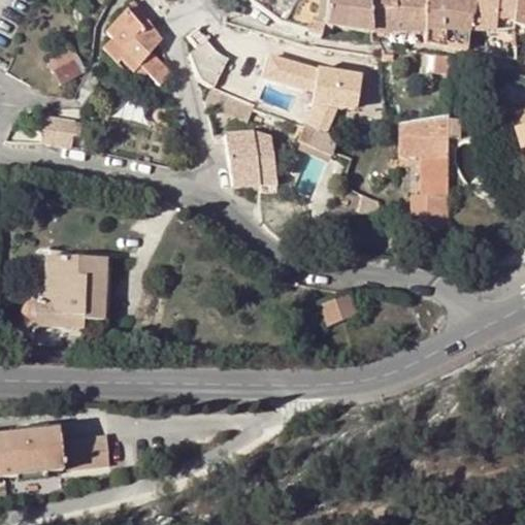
[(327,0),(325,24),(372,31),(370,7),(369,0),(327,0)]
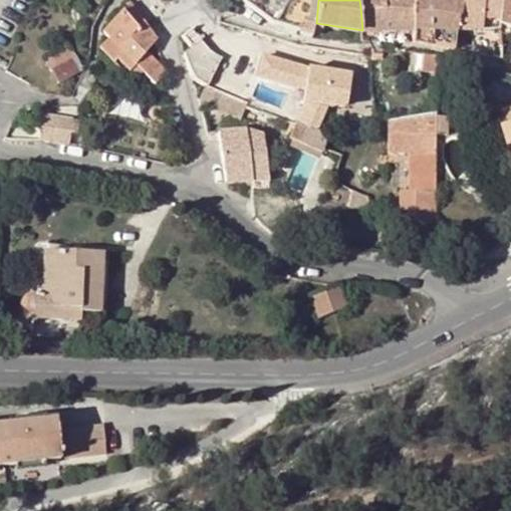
[(386,0),(386,7),(360,7),(362,30),(414,29),(415,0),(386,0)]
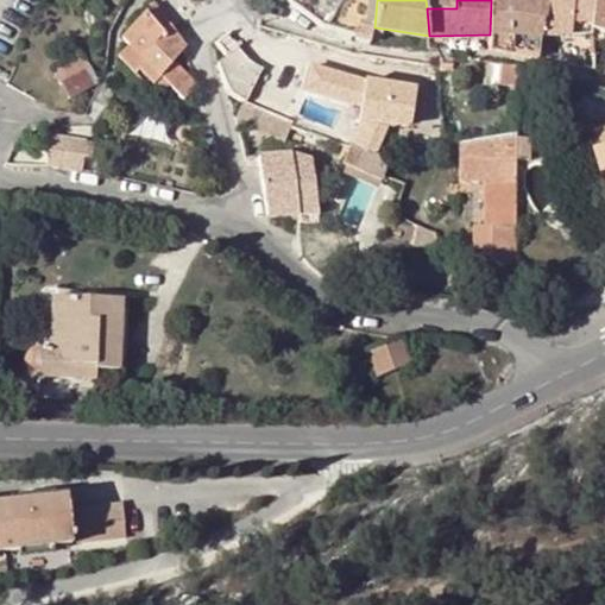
[(491,0),(490,35),(490,48),(511,52),(512,0),(491,0)]
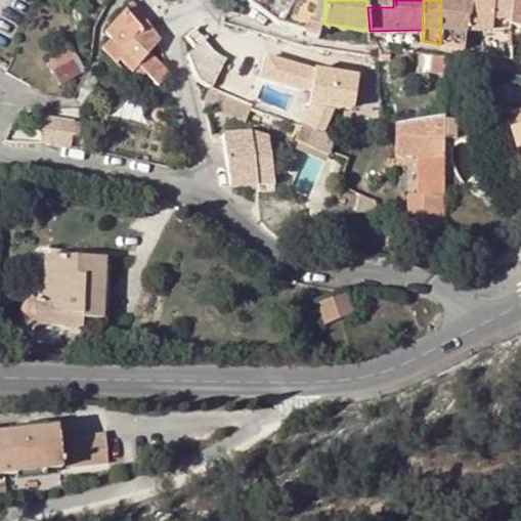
[(441,0),(440,45),(462,48),(465,32),(471,0),(441,0)]
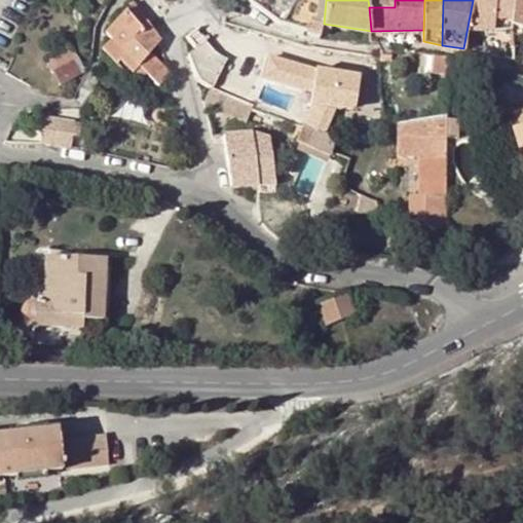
[(473,0),(467,32),(493,30),(493,27),(495,0),(473,0)]
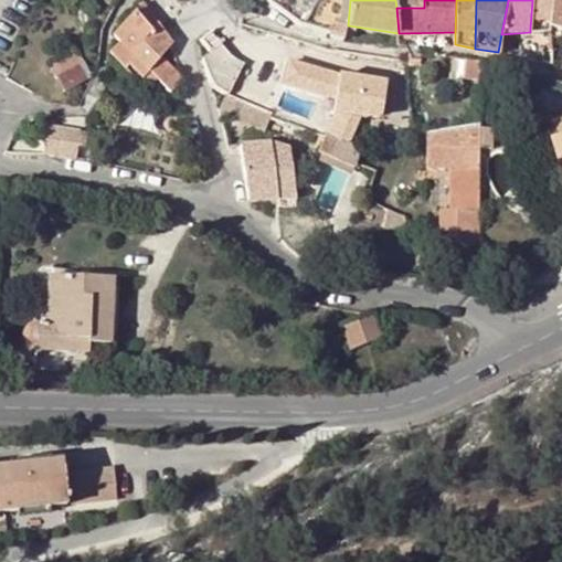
[(532,0),(530,29),(551,29),(550,23),(553,0),(532,0)]
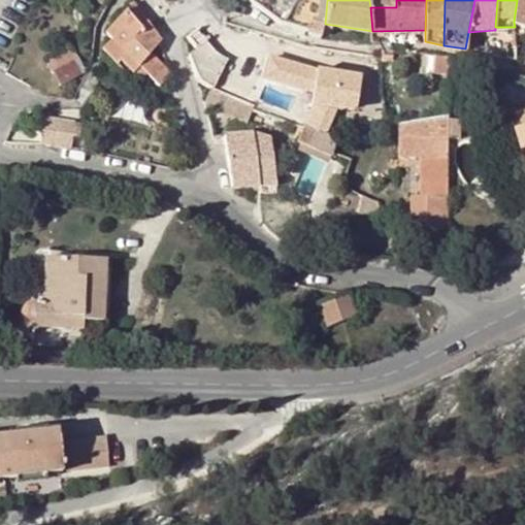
[(517,0),(514,22),(524,24),(524,0),(517,0)]
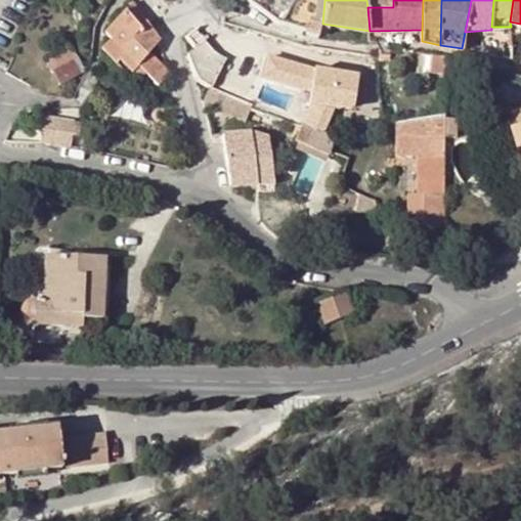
[(113,36),(103,46),(130,74),(136,68),(141,74),(146,70),(124,46),(147,22),(132,1),(106,30),(113,36)]
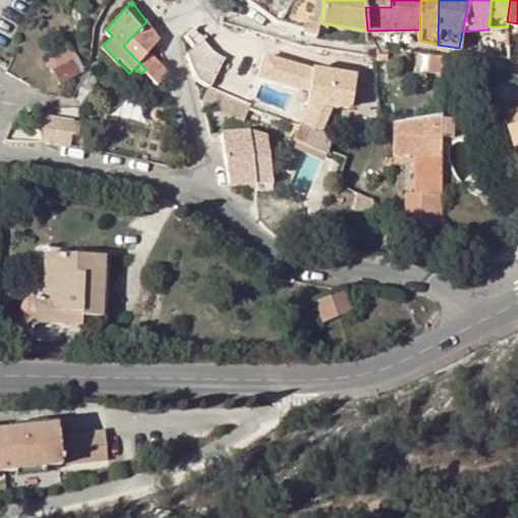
[(210,84),(210,85),(267,109),(280,78),(228,56),(222,54),(217,51),(214,49),(210,44),(206,39),(216,31),(213,26),(205,17),(185,33),(194,46),(189,51),(197,73),(202,78),(210,83),(210,84)]
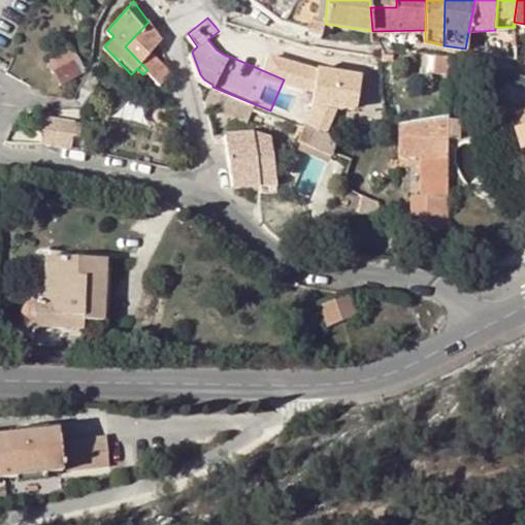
[(312,20),(310,22),(309,31),(322,34),(323,24),(323,23),(312,20)]
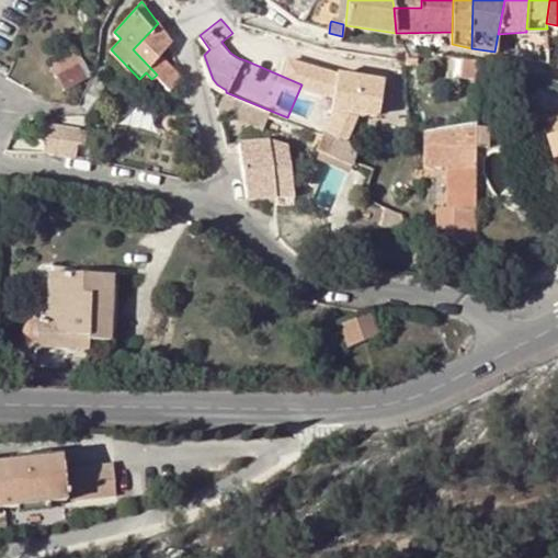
[(171,89),(183,78),(160,55),(172,42),(158,23),(133,49),(157,75),(171,89)]
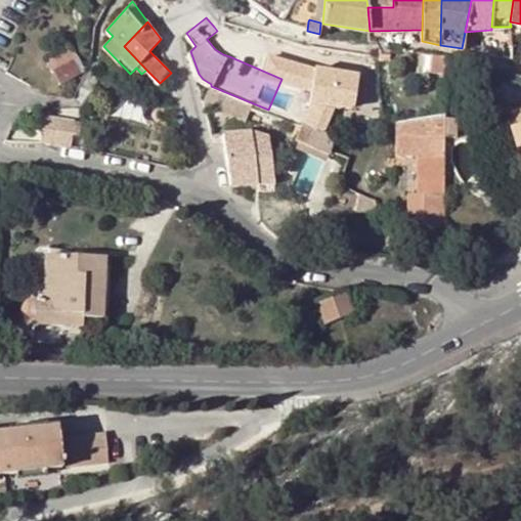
[(520,24),(510,22),(511,27),(512,31),(520,33),(520,24)]
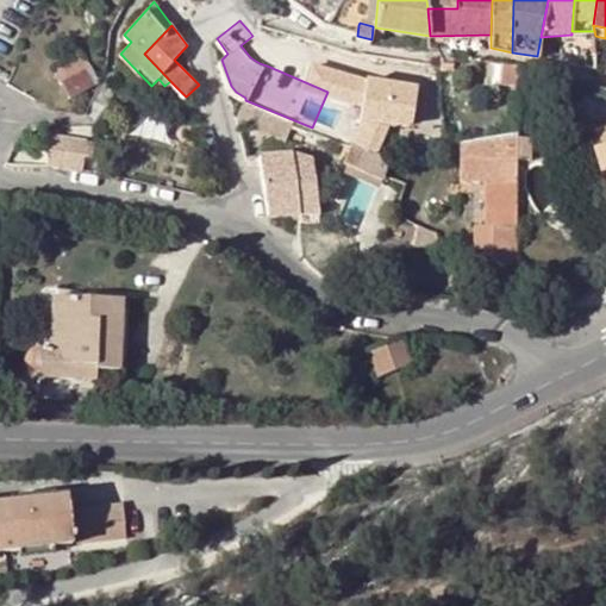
[(570,44),(568,62),(587,64),(589,47),(570,44)]
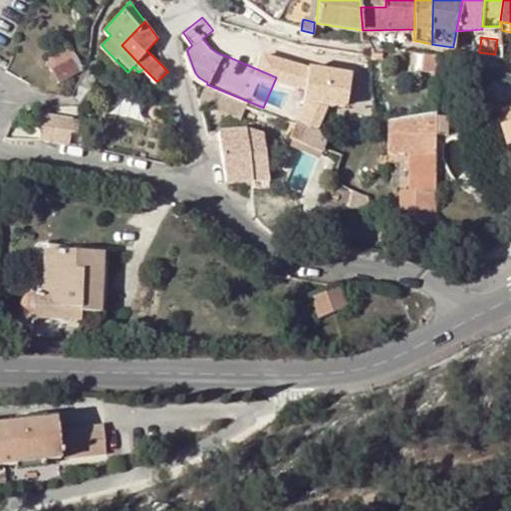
[(69,41),(45,55),(60,79),(83,65),(69,41)]
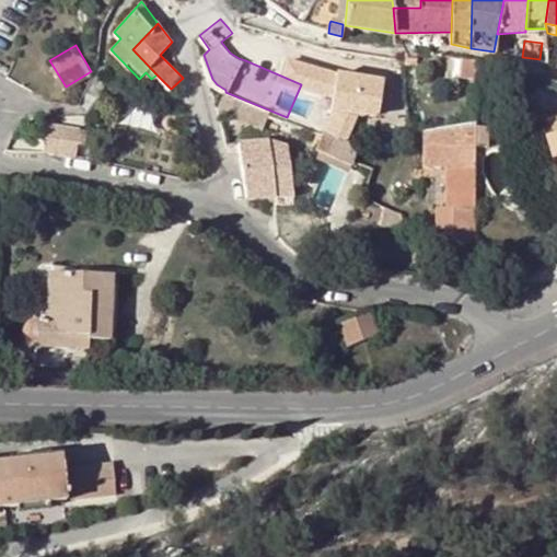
[(408,58),(408,64),(418,62),(417,53),(407,53),(408,58)]
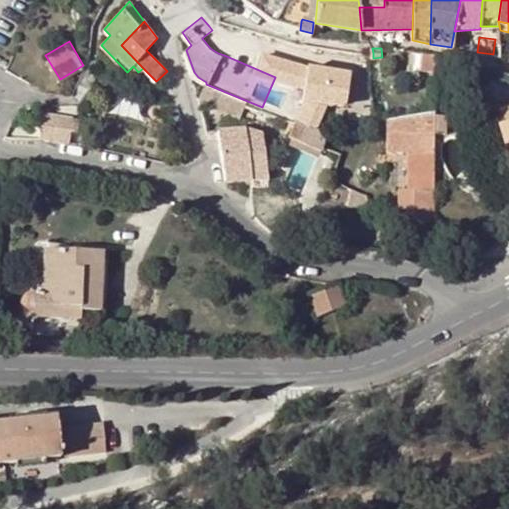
[(437,68),(436,58),(436,53),(425,52),(422,69),(437,68)]
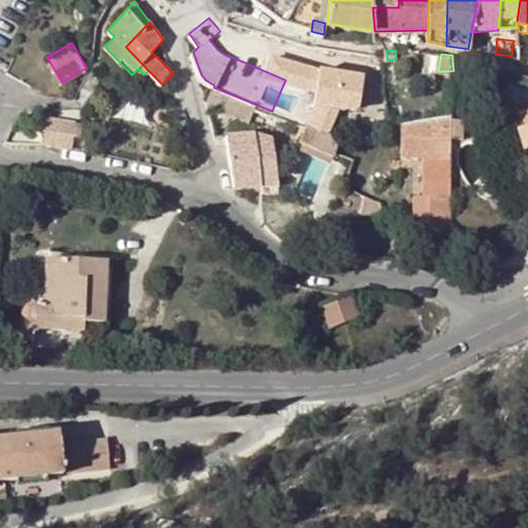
[(256,105),(214,87),(206,102),(209,106),(249,120),(256,105)]
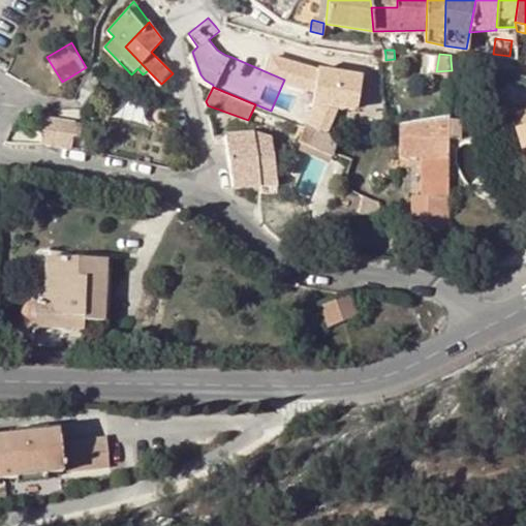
[(449,193),(451,114),(411,118),(411,119),(402,121),(401,134),(424,134),(422,193),(449,193)]
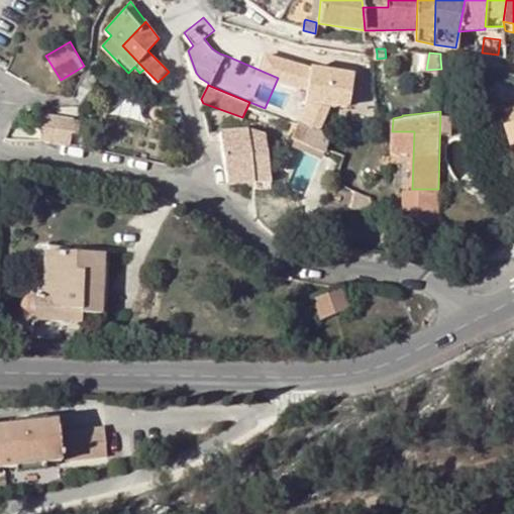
[(45,113),(41,137),(71,141),(74,117),(45,113)]
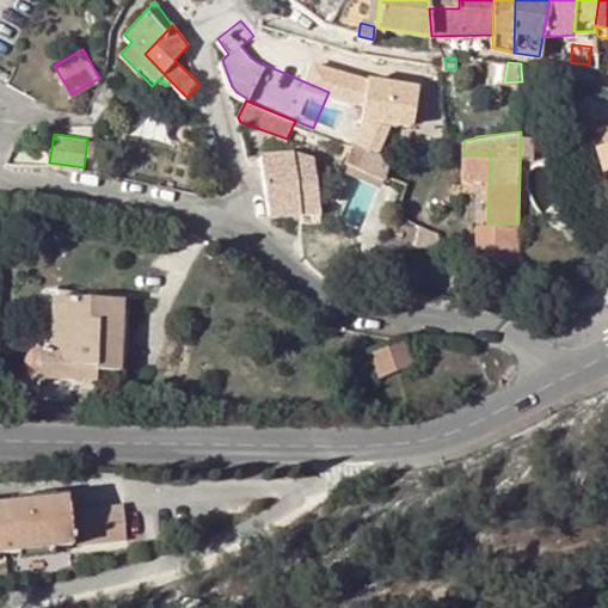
[(607,142),(597,146),(605,170),(607,170),(607,142)]
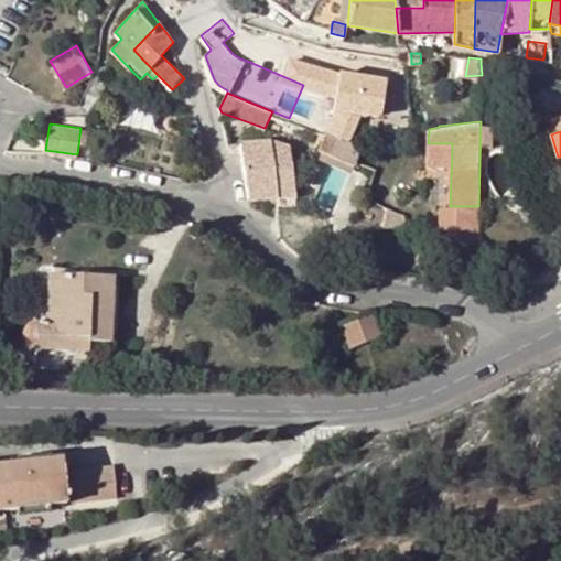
[(363,147),(360,146),(325,133),(325,135),(320,149),(355,163),(363,147)]
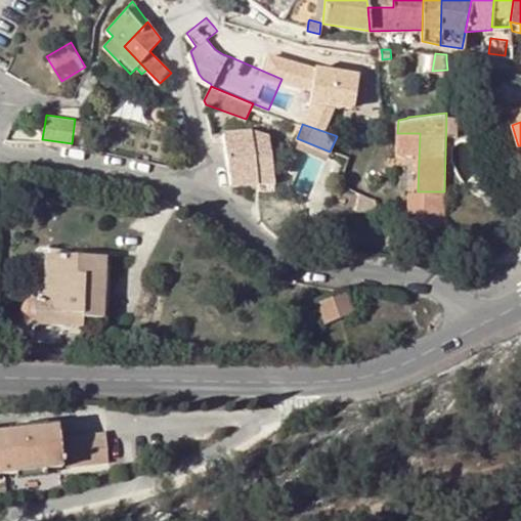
[(253,130),(224,133),(231,183),(256,182),(276,180),(269,135),(253,130)]
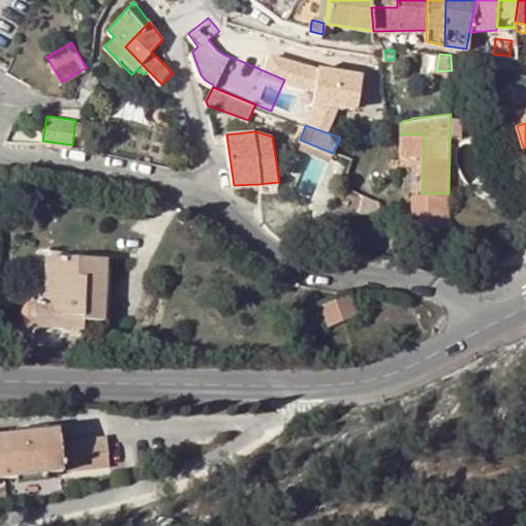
[(47,303),(48,255),(48,247),(44,247),(40,249),(37,250),(35,252),(34,254),(33,302),(47,303)]
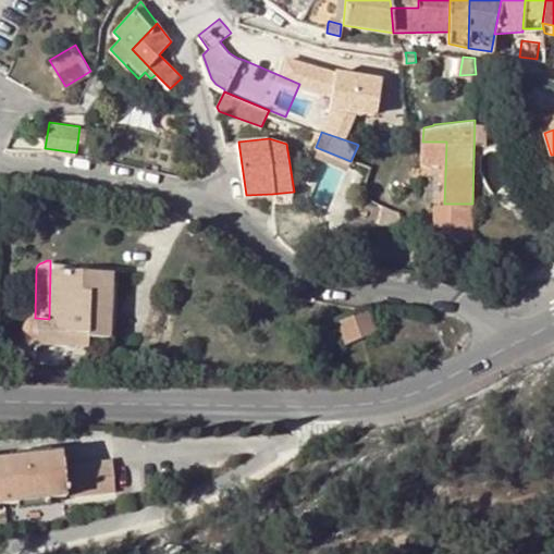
[(112,271),(50,269),(49,319),(35,318),(34,318),(31,319),(28,321),(27,323),(26,328),(25,330),(26,332),(27,335),(28,337),(29,339),(32,341),(35,342),(74,343),(74,334),(90,334),(90,335),(110,335),(112,271)]
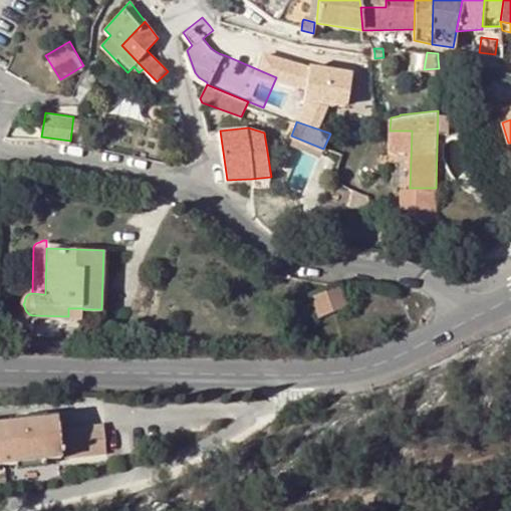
[(347,306),(338,283),(311,294),(319,315),(347,306)]
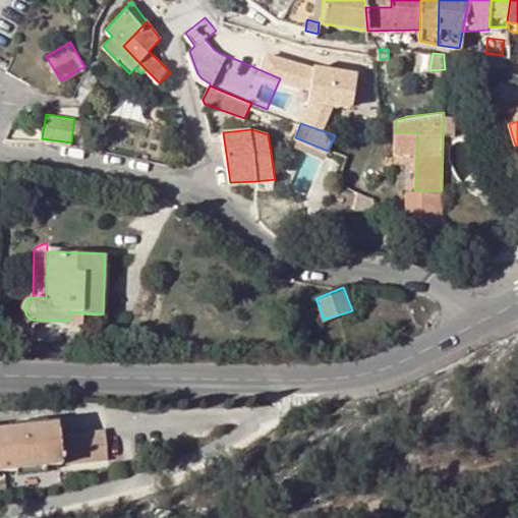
[(84,322),(84,313),(84,312),(69,312),(69,321),(84,322)]
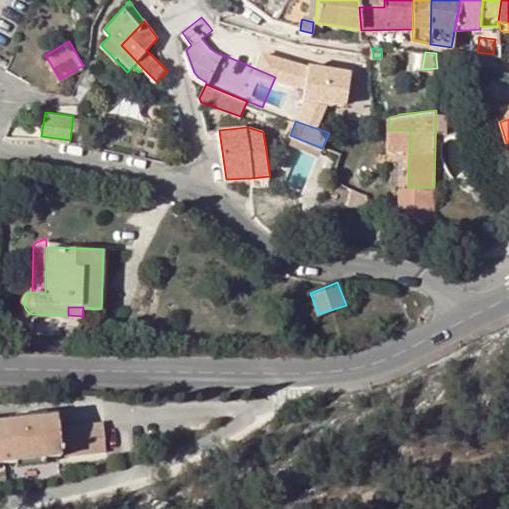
[(57,416),(0,422),(0,459),(62,452),(62,454),(108,449),(104,421),(59,426),(57,416)]
